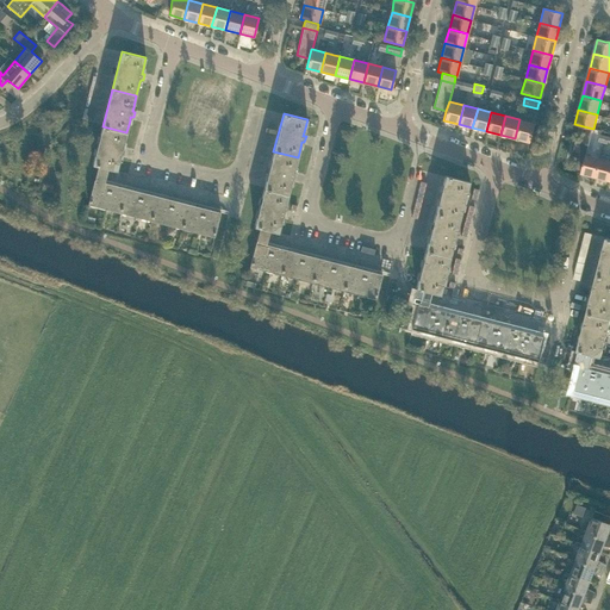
[(529,142),(534,123),(520,119),(515,138),(529,142)]
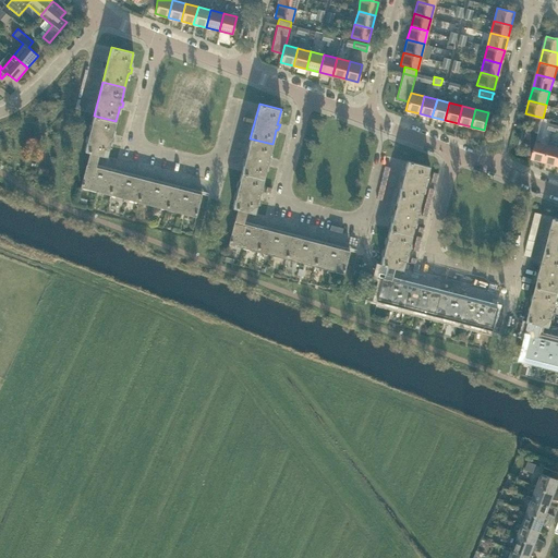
[(547,119),(543,118),(530,114),(529,121),(541,124),(542,122),(546,123),(547,119)]
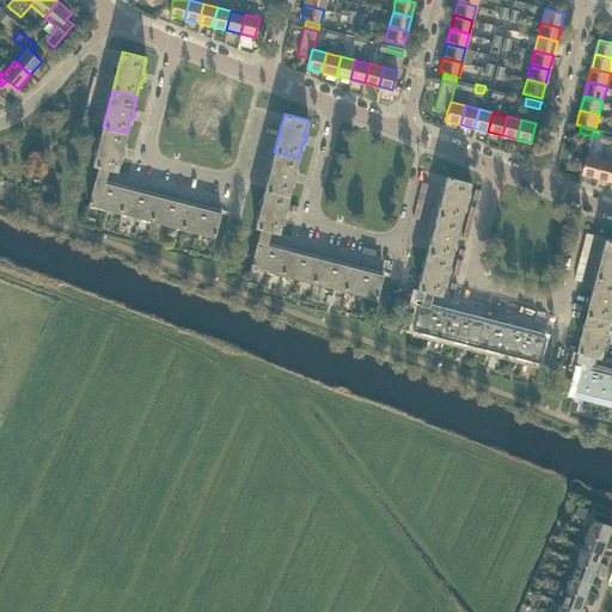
[(123,145),(127,133),(103,127),(93,165),(99,166),(108,169),(117,171),(120,160),(121,154),(124,155),(126,150),(123,148),(123,145)]
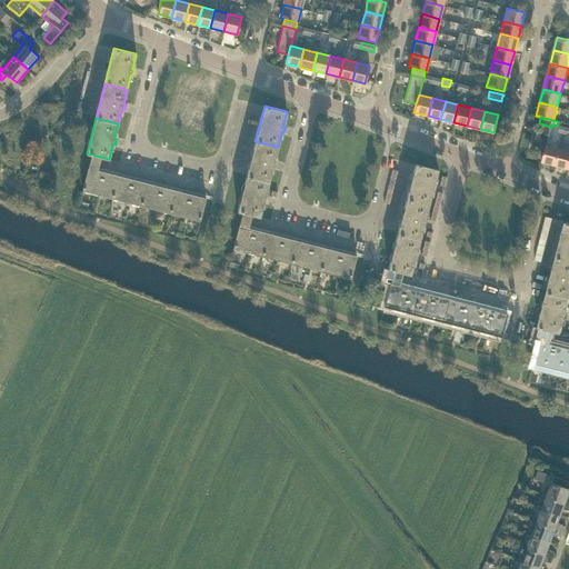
[(547,143),(551,127),(539,123),(532,149),(545,152),(547,143)]
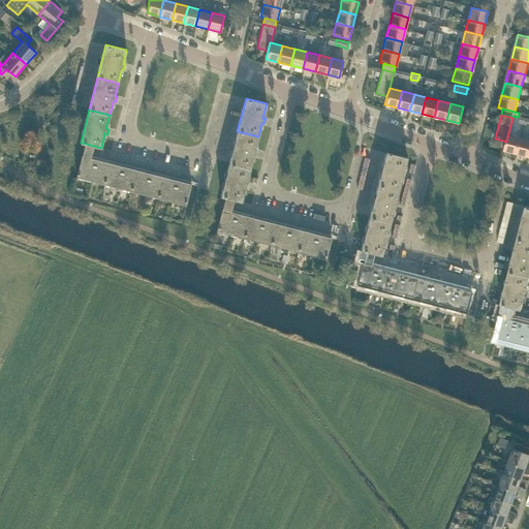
[(255,148),(258,136),(237,131),(228,163),(250,168),(252,160),(253,155),(255,156),(257,151),(254,150),(255,148)]
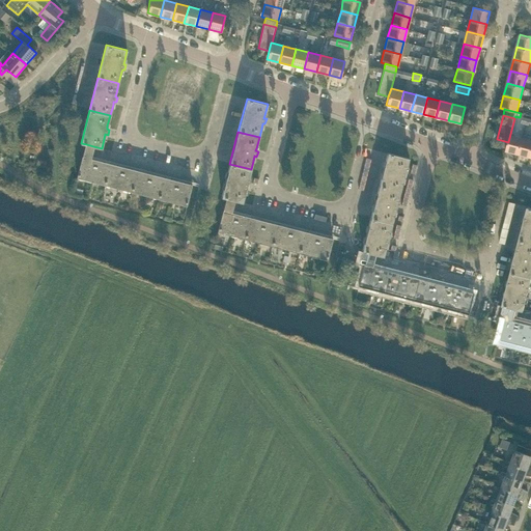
[(523,137),(510,134),(508,142),(506,150),(519,154),(523,137)]
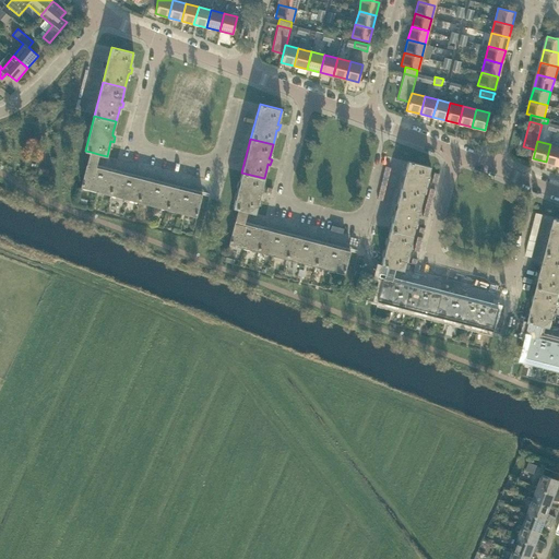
[(558,165),(558,146),(550,144),(546,162),(558,165)]
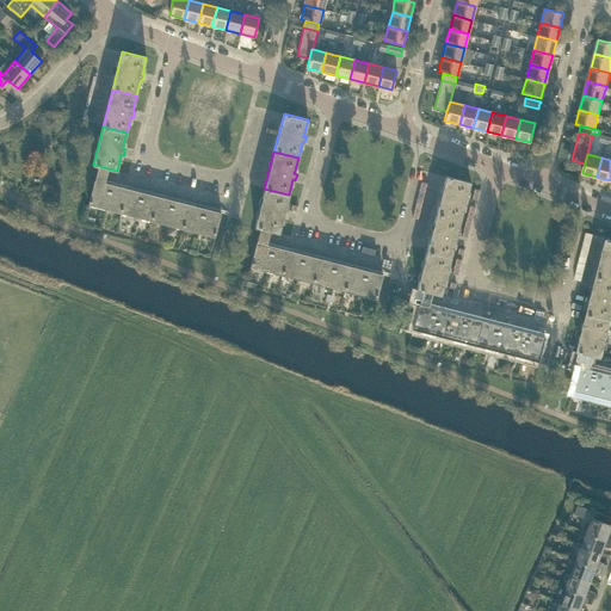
[(107,172),(107,168),(99,166),(96,180),(94,180),(88,204),(215,238),(221,213),(104,183),(107,172)]
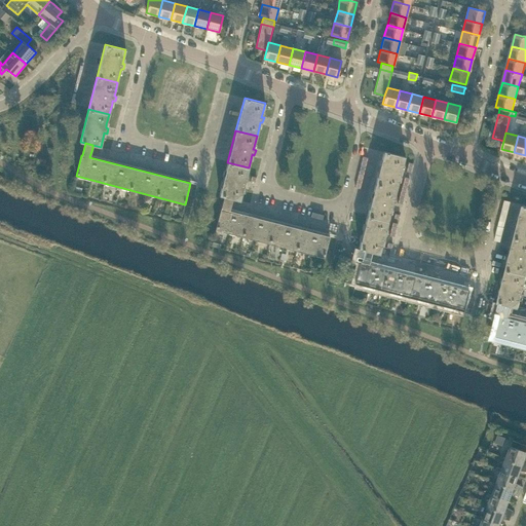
[(405,156),(390,153),(383,151),(375,184),(396,189),(399,179),(400,176),(402,176),(403,171),(401,171),(402,167),(405,156)]
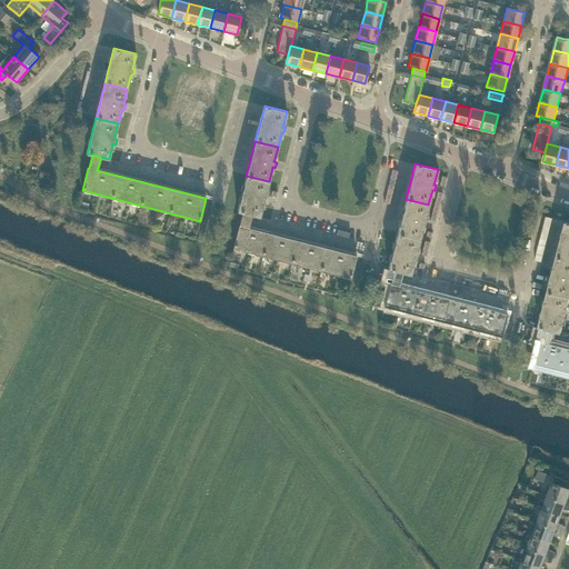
[(266,192),(269,181),(246,176),(237,211),(242,212),(252,215),(260,217),(262,207),(263,201),(266,202),(268,197),(265,196),(266,192)]
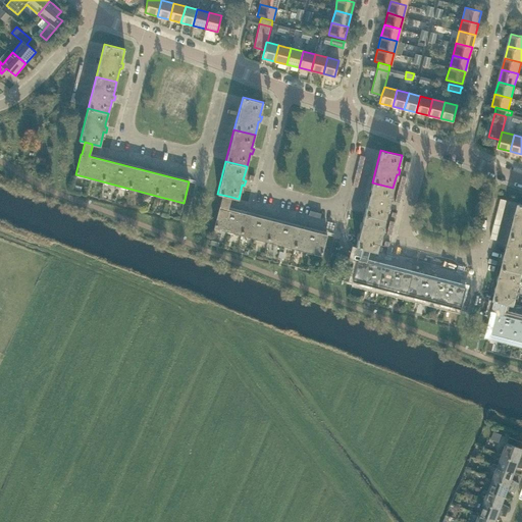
[(390,197),(393,188),(372,183),(364,214),(384,219),(386,212),(388,206),(390,207),(392,202),(389,201),(390,197)]
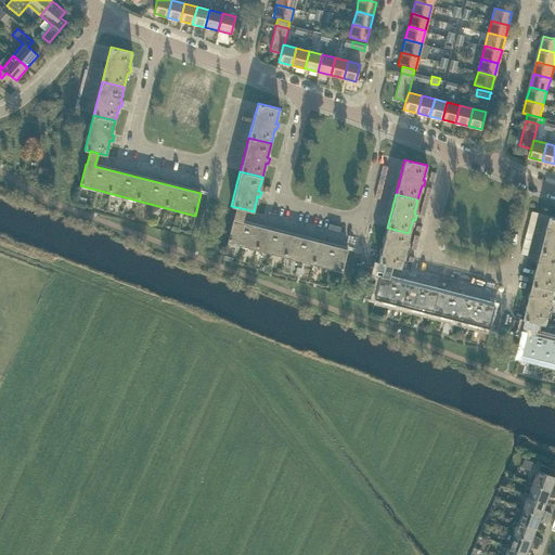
[(243,222),(246,209),(236,207),(233,220),(228,242),(341,271),(348,249),(243,222)]
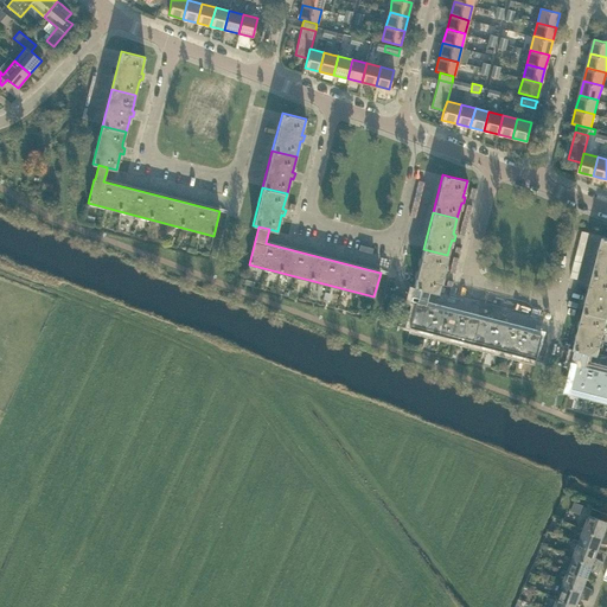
[(606,236),(604,236),(594,274),(606,276),(606,236)]
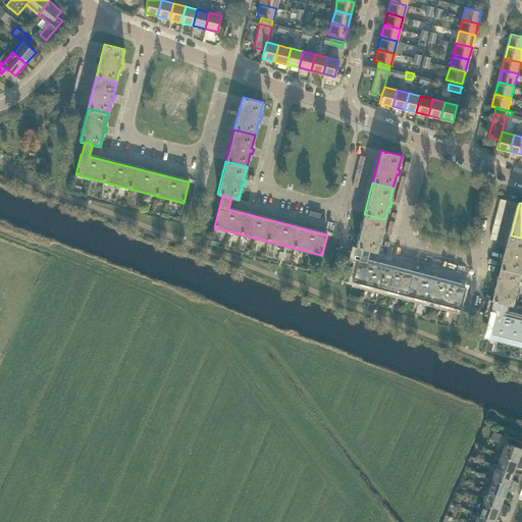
[(382,229),(384,219),(364,214),(356,247),(361,248),(369,250),(376,252),(379,242),(380,238),(382,239),(383,233),(381,232),(382,229)]
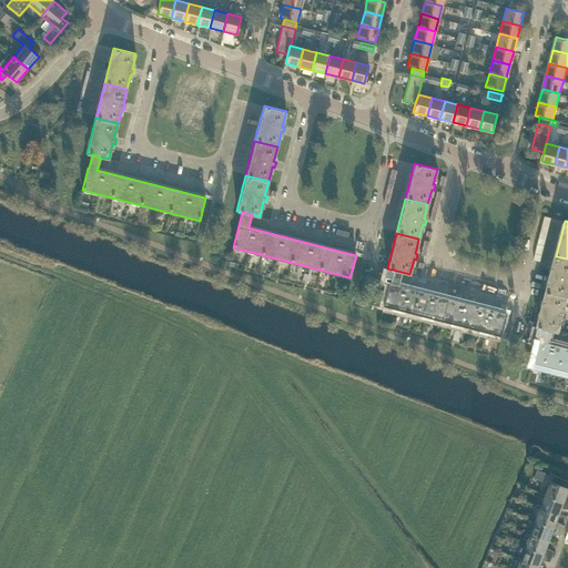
[(567,259),(556,256),(547,291),(567,295),(567,259)]
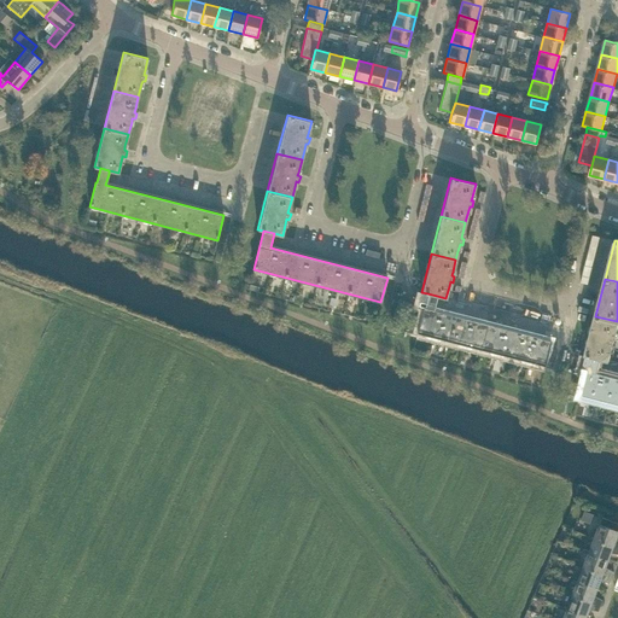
[(433,310),(437,296),(427,293),(424,308),(417,332),(544,365),(551,340),(433,310)]
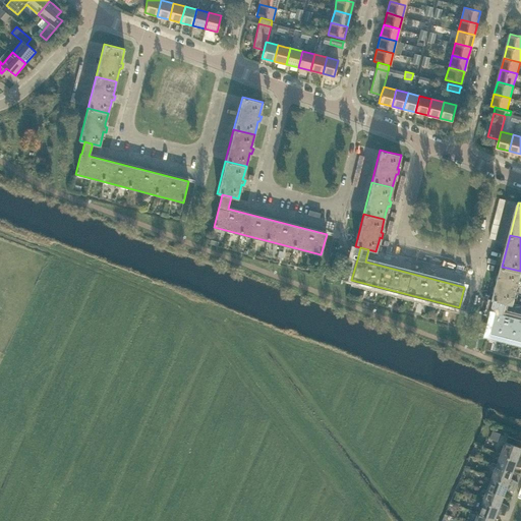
[(519,291),(520,286),(519,285),(519,283),(520,275),(520,271),(502,267),(493,299),(499,300),(507,302),(514,304),(516,294),(517,290),(519,291)]
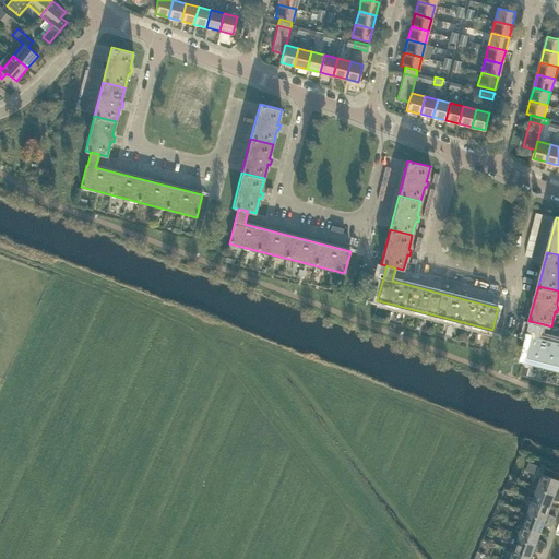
[(558,342),(540,337),(542,330),(544,324),(535,322),(532,335),(531,335),(525,357),(558,366),(558,342)]
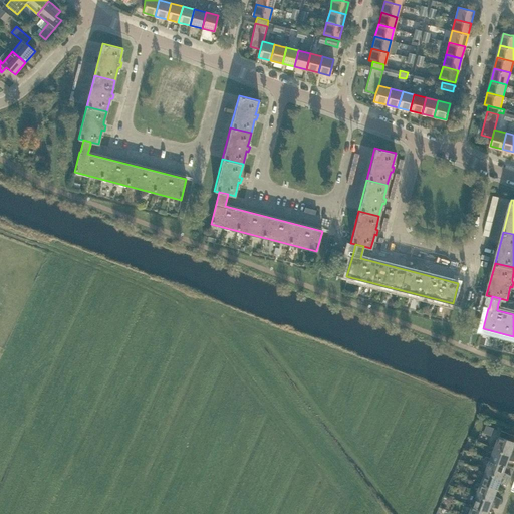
[(484,432),(491,435),(494,428),(487,425),(484,432)]
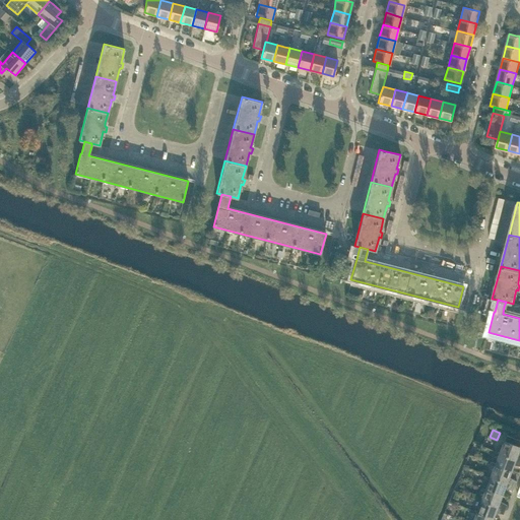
[(519,446),(519,439),(507,435),(505,441),(501,453),(519,459),(519,454),(519,450),(519,446)]
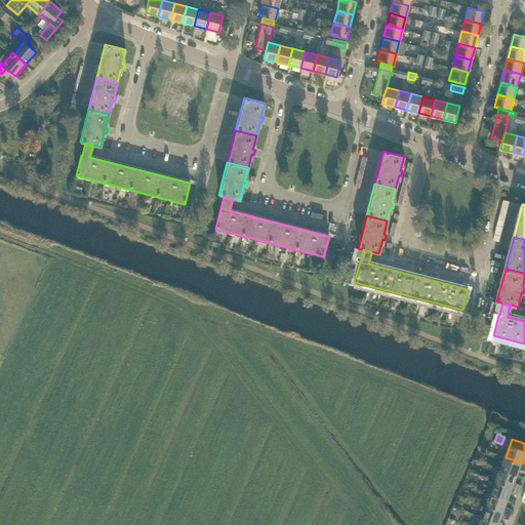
[(524,470),(524,463),(506,457),(500,469),(518,476),(520,469),(524,470)]
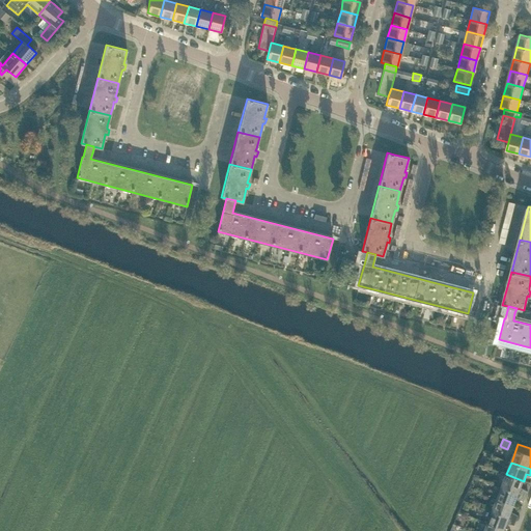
[(521,487),(524,481),(506,474),(502,486),(526,496),(528,491),(521,487)]
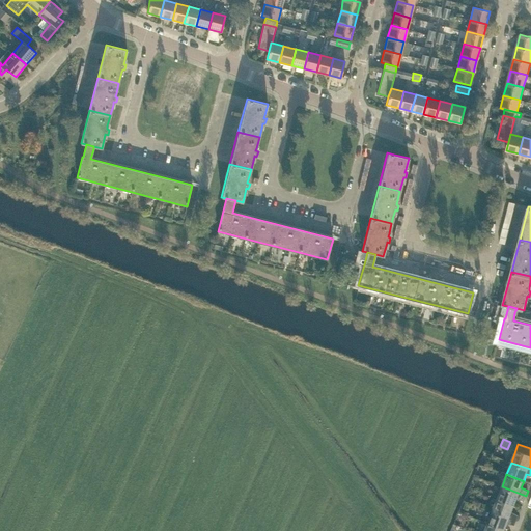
[(524,500),(526,496),(502,486),(497,499),(514,505),(516,499),(524,500)]
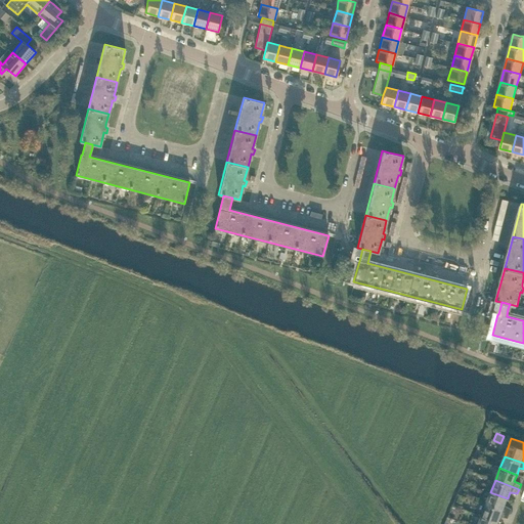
[(505,505),(508,498),(490,492),(486,504),(510,513),(512,509),(505,505)]
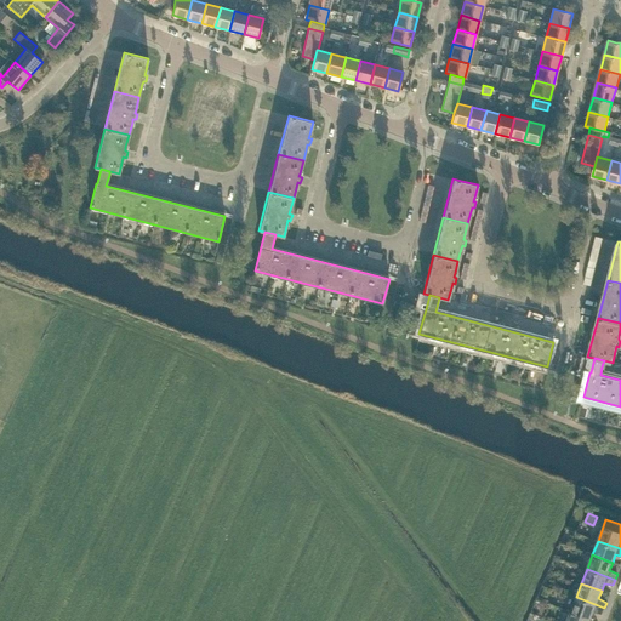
[(602,614),(604,608),(576,597),(570,611),(591,619),(593,611),(602,614)]
